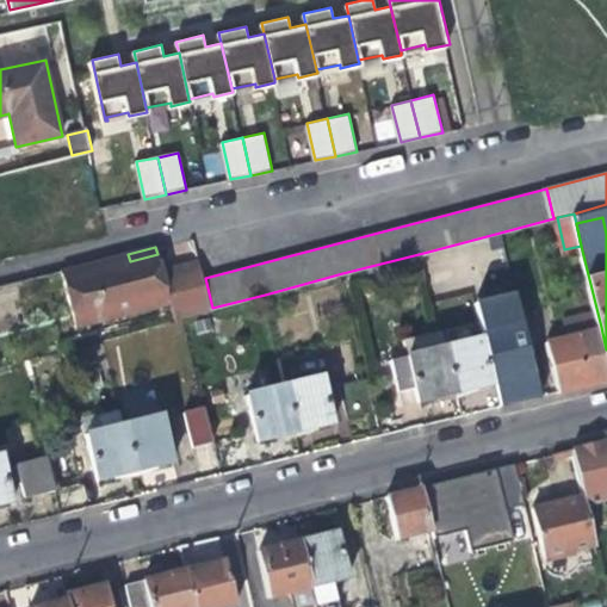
[(185,315),(212,308),(205,278),(200,260),(161,268),(159,259),(158,254),(130,261),(128,254),(62,272),(70,305),(97,299),(101,317),(172,299),(177,317),(185,315)]
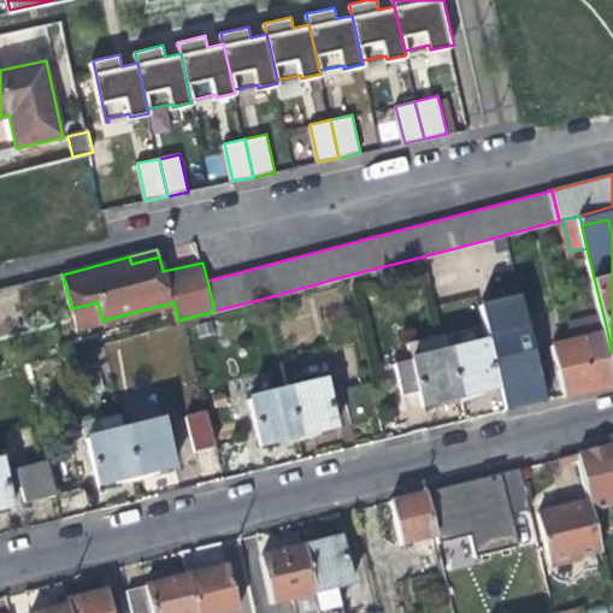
[(76,328),(102,320),(98,302),(71,308),(76,328)]
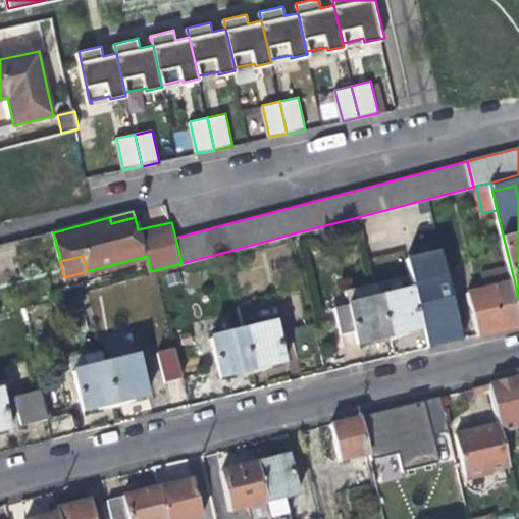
[(135,279),(124,282),(127,297),(139,294),(135,279)]
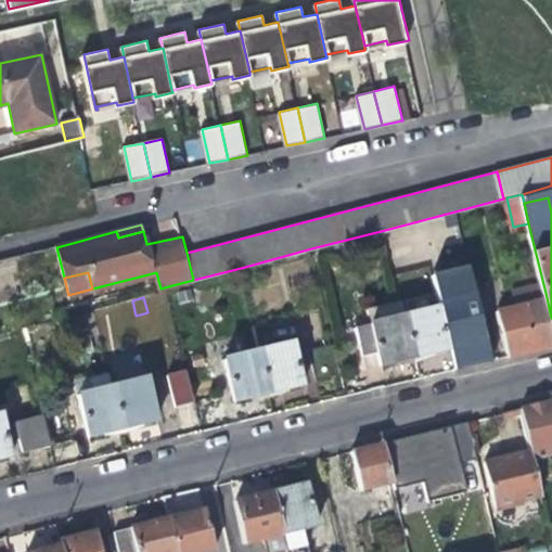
[(533,347),(551,343),(551,318),(547,297),(498,309),(509,354),(533,347)]
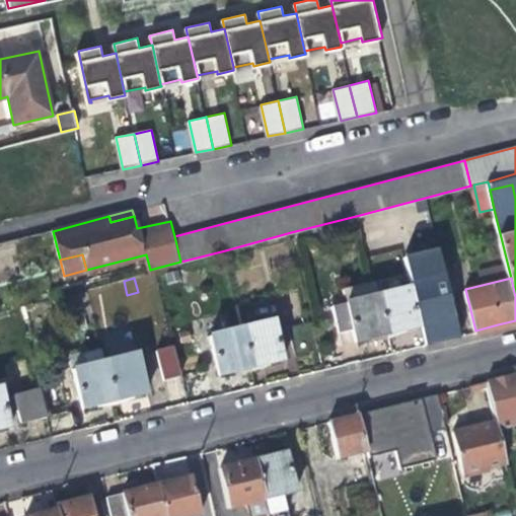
[(374,335),(388,330),(379,292),(376,280),(342,288),(345,300),(332,303),(338,328),(351,325),(355,340),(374,335)]
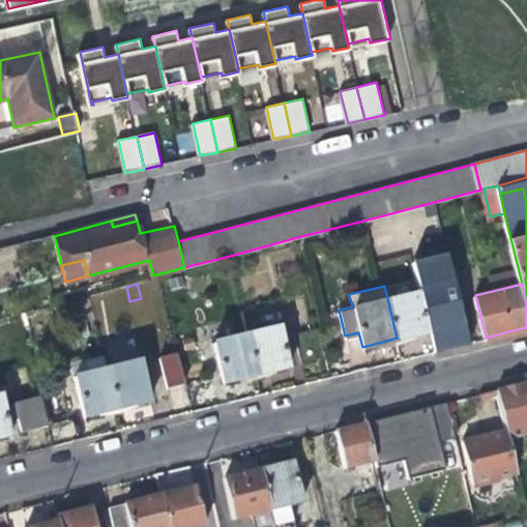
[(421,290),(387,298),(397,338),(419,332),(431,329),(421,290)]
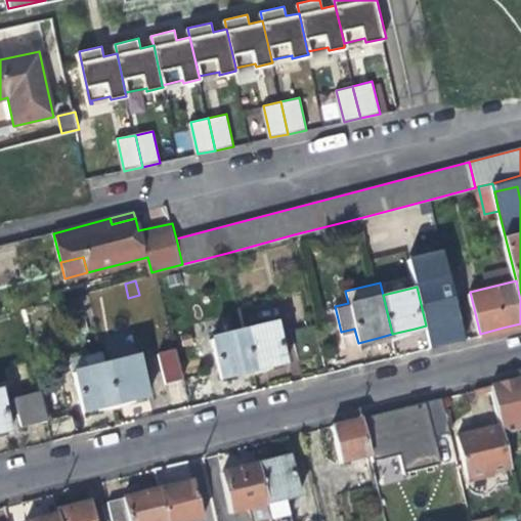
[(277,319),(245,327),(255,367),(270,363),(287,359),(277,319)]
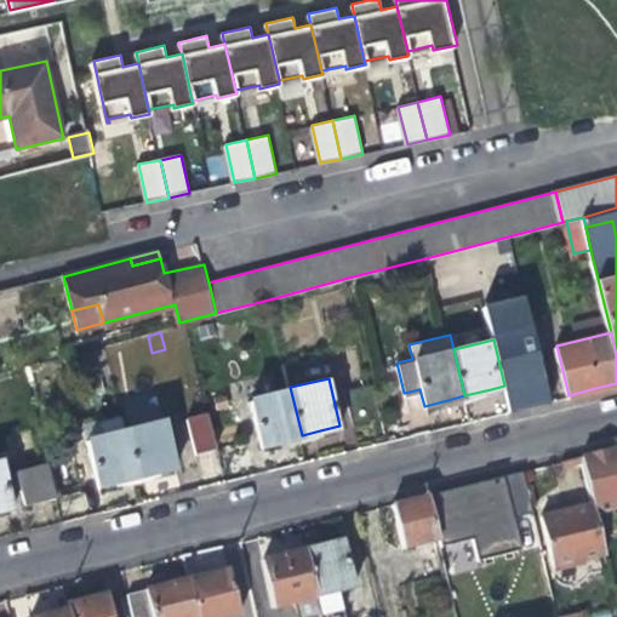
[(280,440),(302,435),(290,387),(252,396),(263,445),(280,440)]
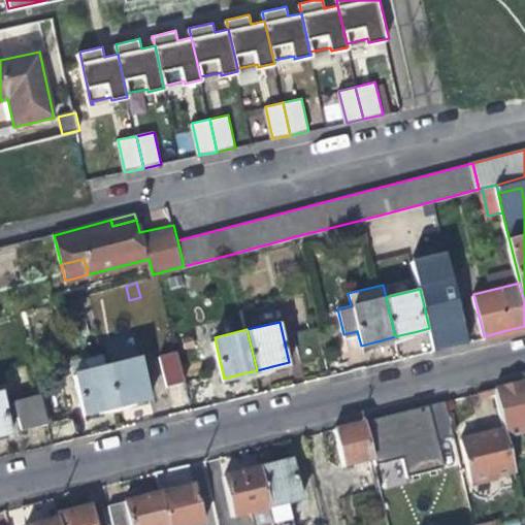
[(186,380),(178,349),(162,352),(168,384),(186,380)]
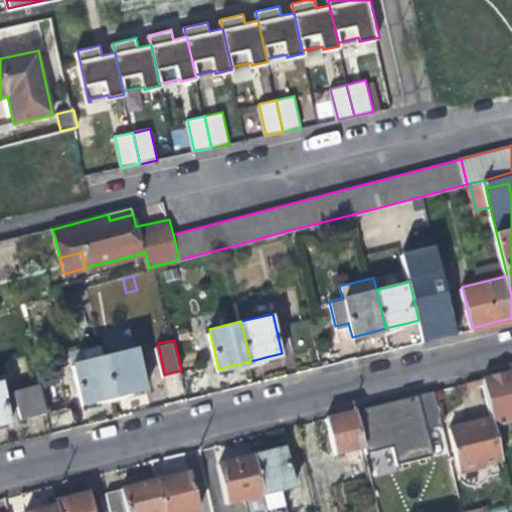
[(140,346),(107,354),(116,393),(131,390),(149,385),(140,346)]
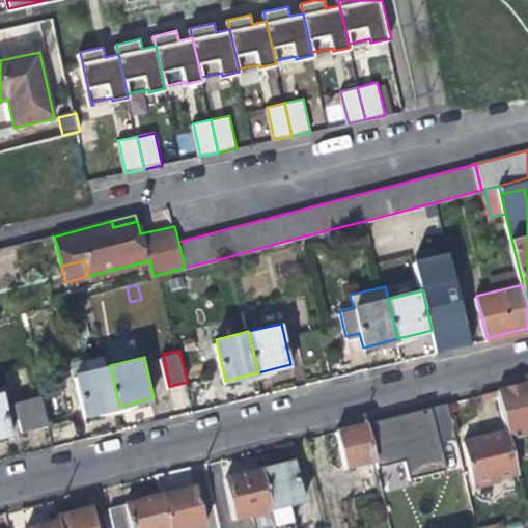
[(104,410),(119,406),(110,365),(77,373),(87,414),(104,410)]
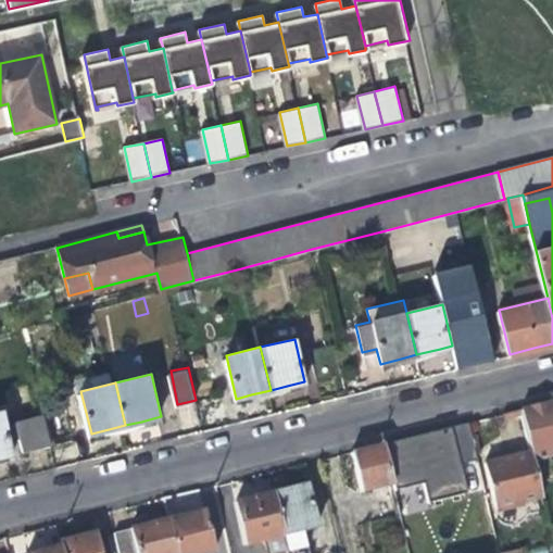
[(552,399),(539,403),(522,406),(532,450),(533,452),(535,456),(551,452),(550,449),(552,448),(552,399)]
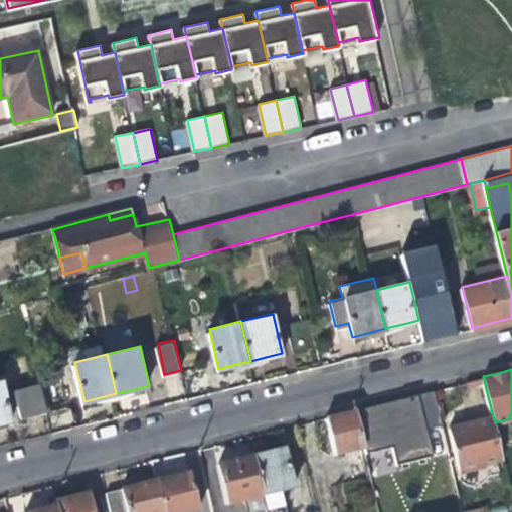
[(3,379),(0,380),(0,420),(12,418),(3,379)]
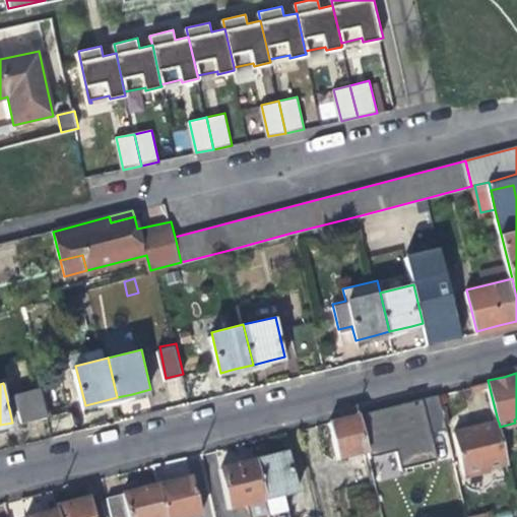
[(49,412),(42,385),(14,392),(21,421),(49,412)]
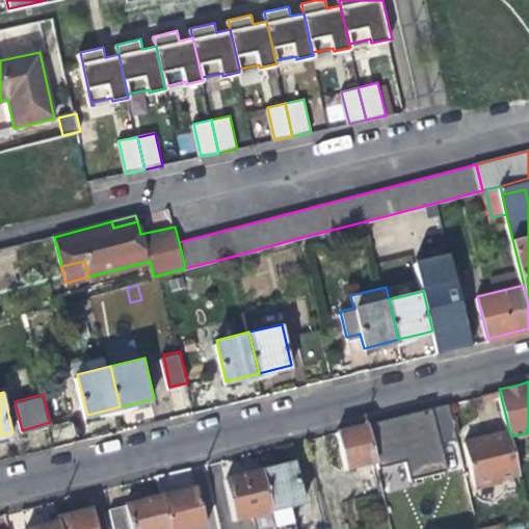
[(418,419),(369,430),(376,458),(377,467),(429,453),(434,473),(465,466),(452,411),(418,419)]
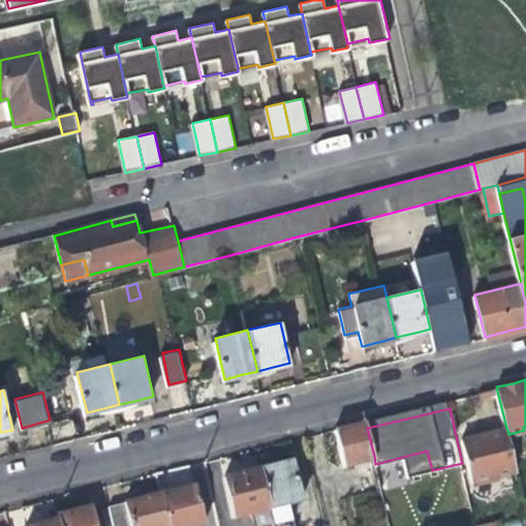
[(343,464),(374,456),(367,428),(365,419),(348,423),(334,427),(343,464)]
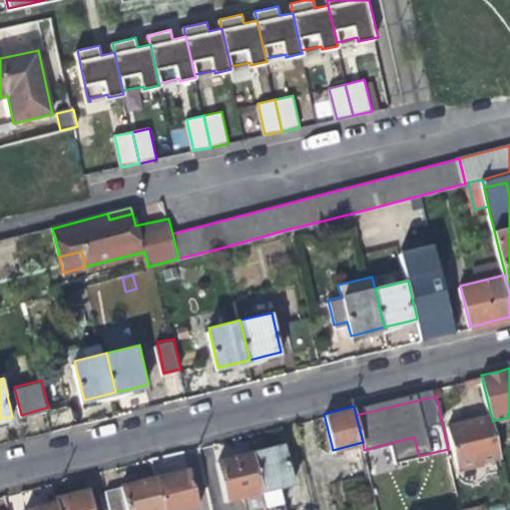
[(492,417),(491,415),(462,421),(449,424),(459,465),(501,455),(493,421),(492,417)]
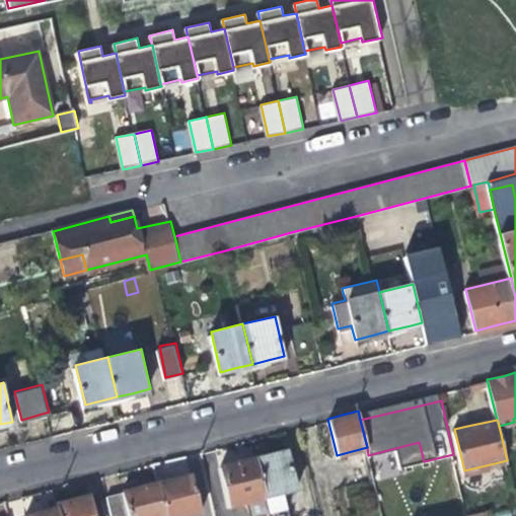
[(278,450),(255,456),(265,495),(296,487),(287,448),(278,450)]
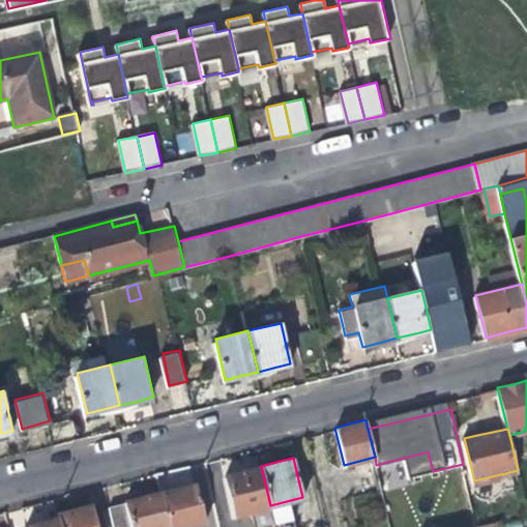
[(236,514),(270,505),(261,466),(240,471),(226,474),(236,514)]
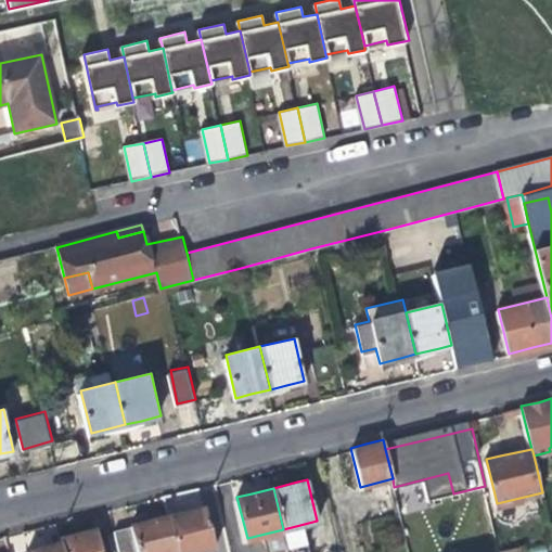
[(189,509),(168,514),(178,551),(177,551),(190,551),(217,546),(205,504),(189,509)]
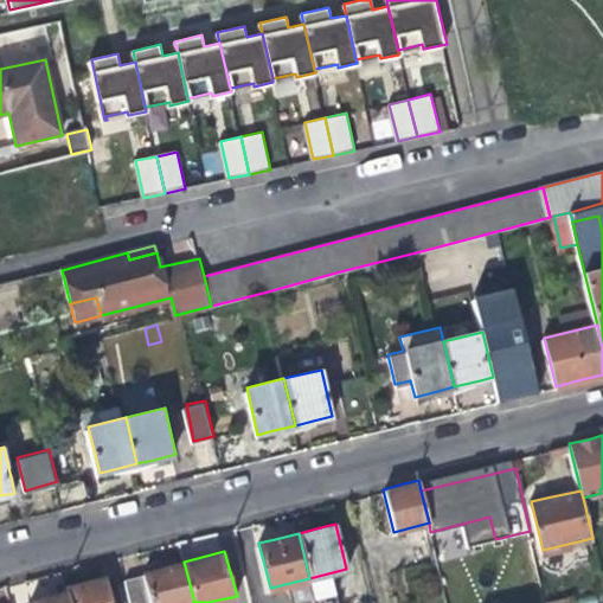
[(149,602),(190,602),(194,602),(184,562),(152,569),(126,576),(132,602),(145,602),(149,602)]
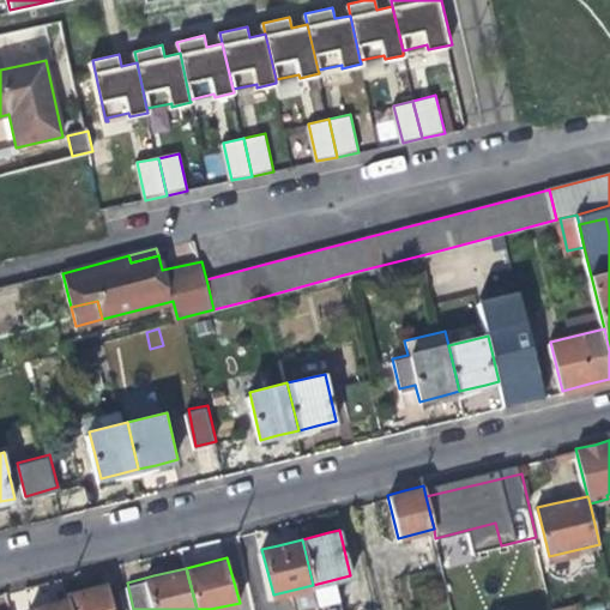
[(66,593),(67,597),(70,609),(113,609),(107,584),(90,587),(66,593)]
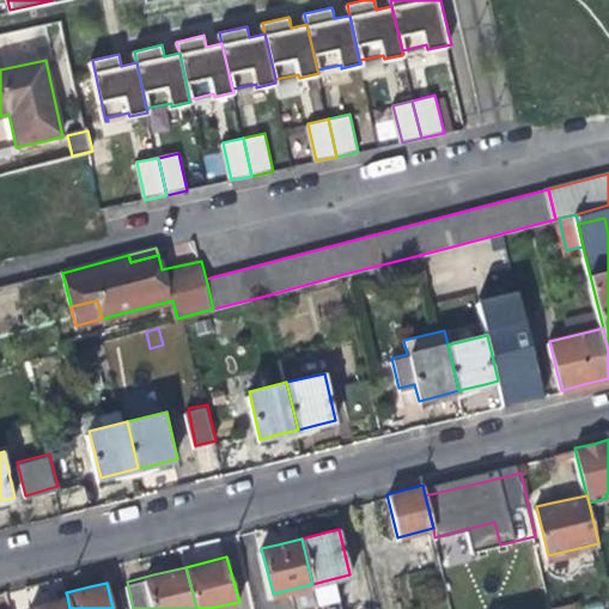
[(69,608),(67,596),(49,601),(29,607),(29,608),(69,608)]
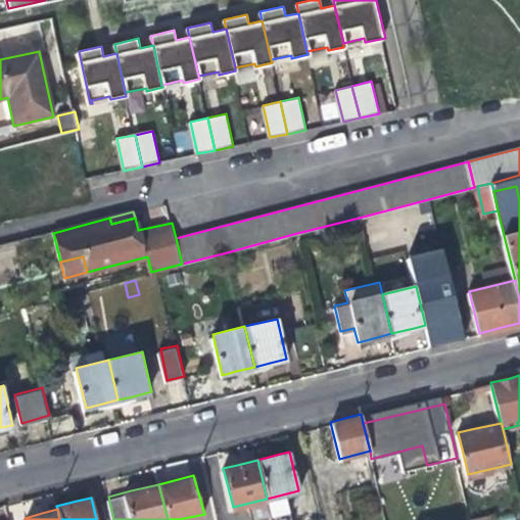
[(229,519),(258,519),(270,519),(270,509),(229,511),(229,519)]
